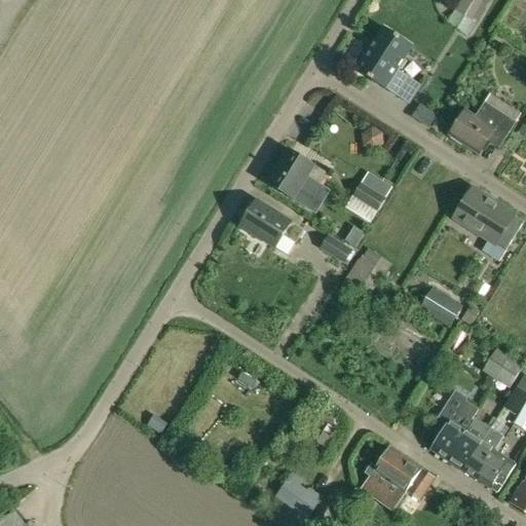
[(460,0),(455,11),(473,21),(483,0),(460,0)]
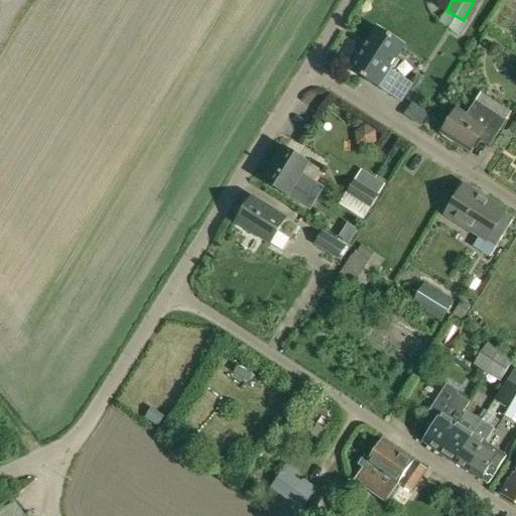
[(353,65),(350,69),(378,88),(378,87),(390,68),(405,44),(377,26),(359,54),(355,51),(349,61),(353,65)]
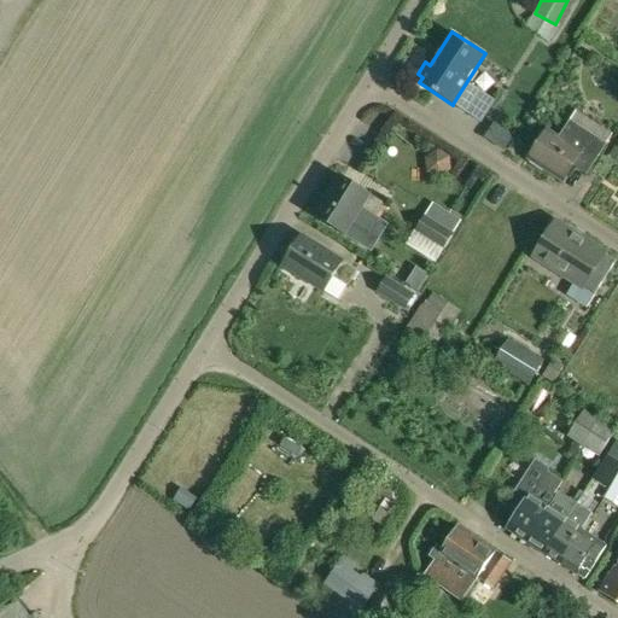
[(467,81),(453,104),(482,124),(496,100),(467,81)]
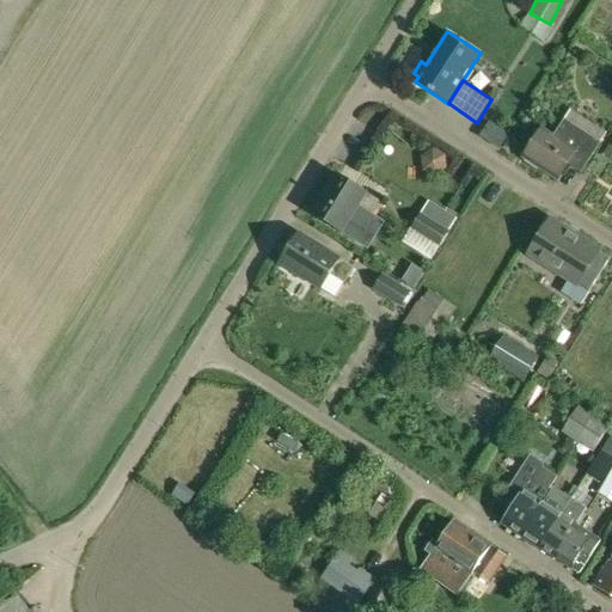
[(525,158),(527,159),(526,161),(537,169),(538,166),(557,179),(567,165),(581,175),(601,142),(564,120),(552,138),(542,130),(525,158)]
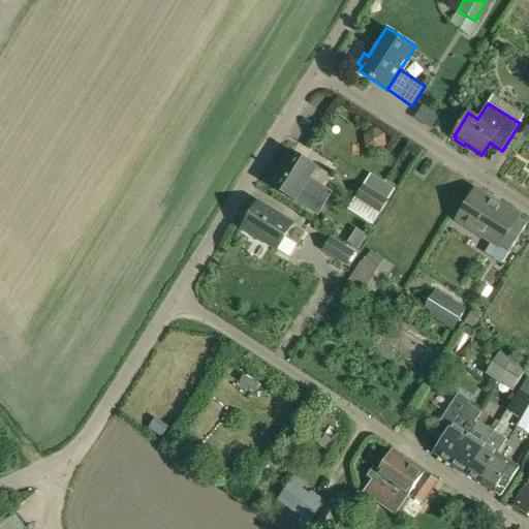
[(439,127),(447,115),(431,104),(423,117),(439,127)]
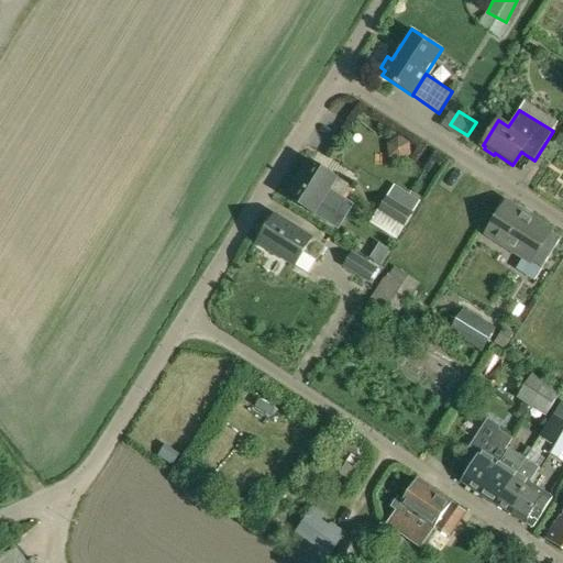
[(350,186),(310,161),(287,197),(331,224),(345,201),(342,199),(350,186)]
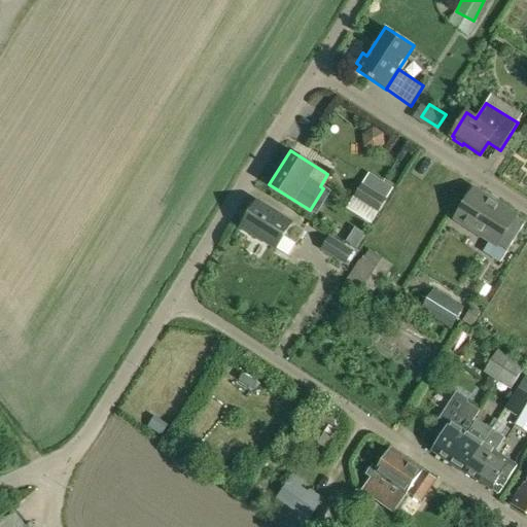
[(393,187),(369,173),(355,196),(379,210),(393,187)]
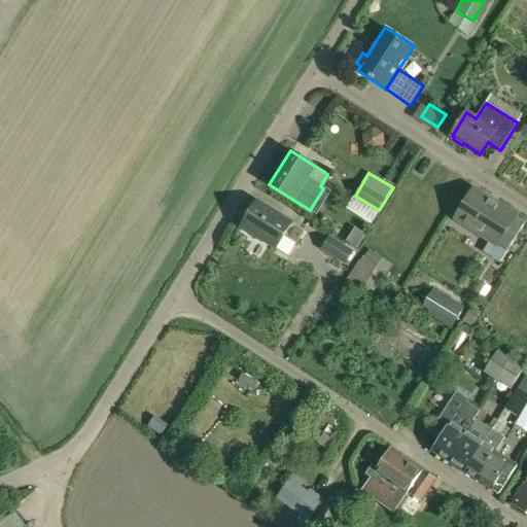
[(475,190),(456,219),(487,240),(482,248),(501,260),(525,223),(514,216),(515,215),(475,190)]
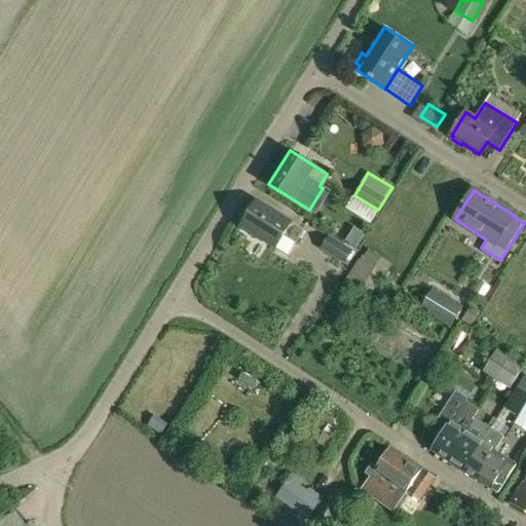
[(241,227),(276,249),(285,235),(297,242),(304,231),(258,201),(241,227)]
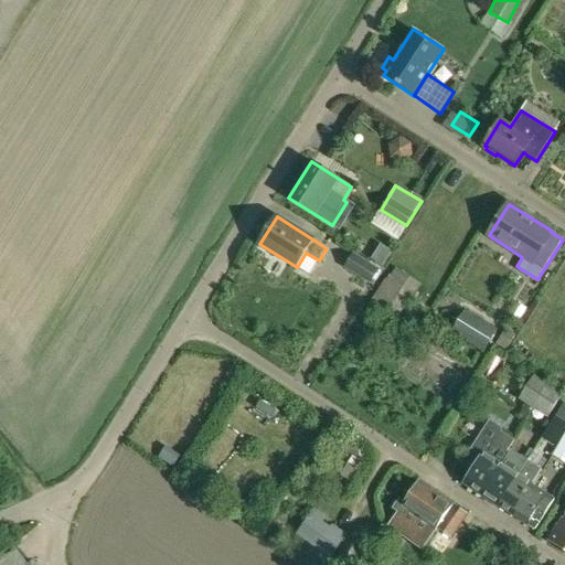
[(390,252),(381,246),(372,260),(381,266),(390,252)]
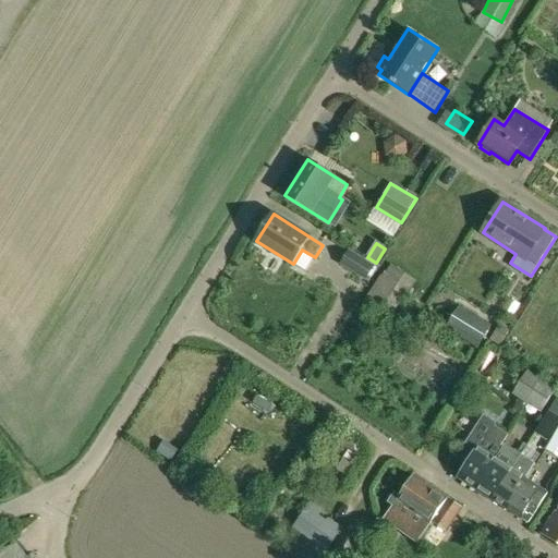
[(374,266),(349,251),(341,263),(366,279),(374,266)]
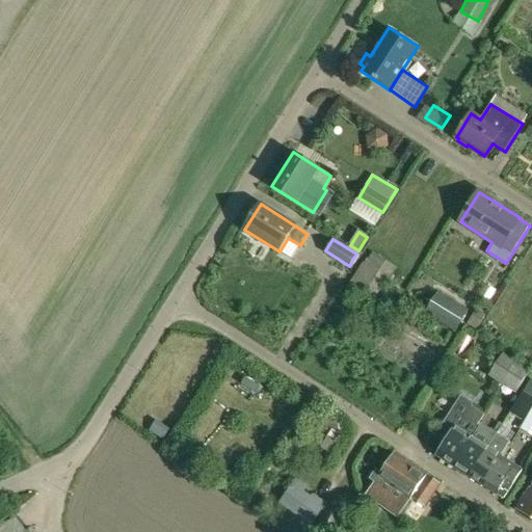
[(364,263),(348,286),(363,295),(364,293),(376,273),(377,271),(364,263)]
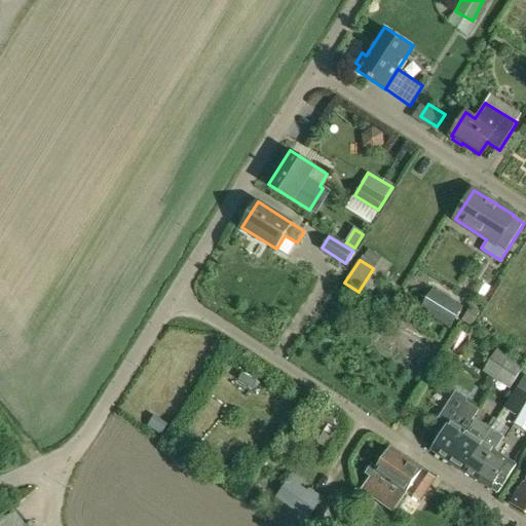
[(372,270),(360,290),(369,296),(381,276),(372,270)]
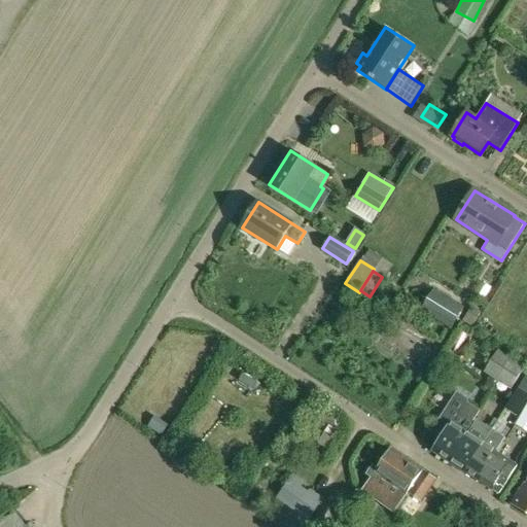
[(419,312),(451,330),(465,307),(434,287),(419,312)]
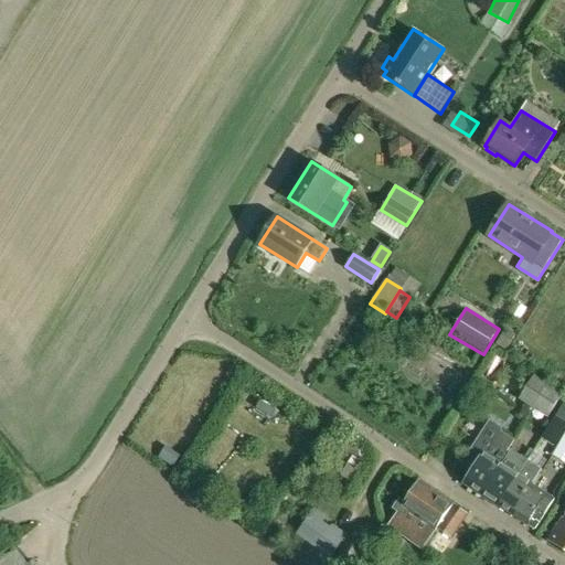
[(505,351),(514,337),(504,330),(496,345),(505,351)]
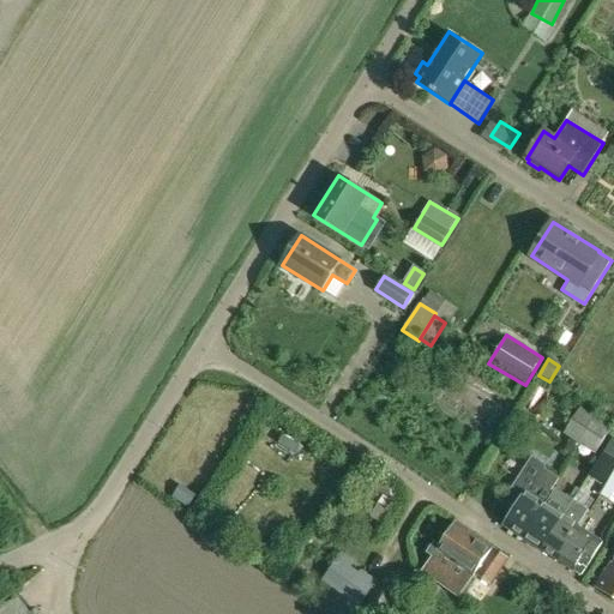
[(579,410),(564,434),(584,447),(599,423),(579,410)]
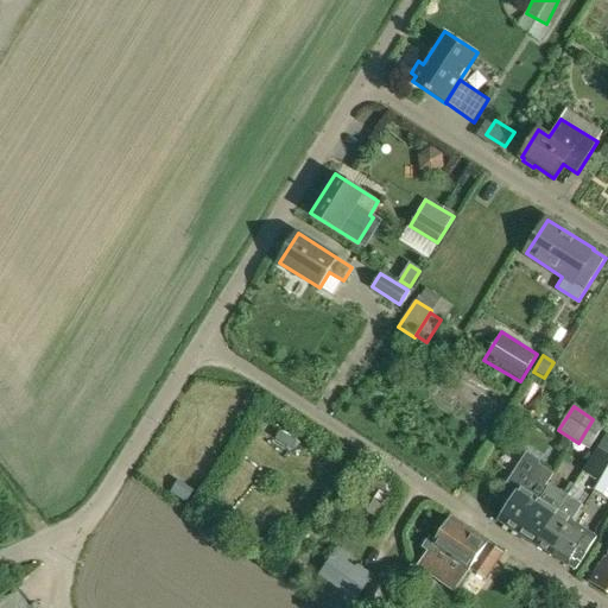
[(593,419),(578,443),(589,450),(605,426),(593,419)]
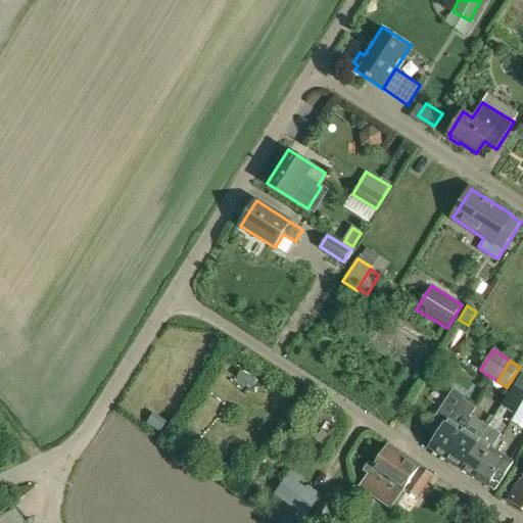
[(505,405),(516,412),(522,400),(522,392),(515,388),(505,405)]
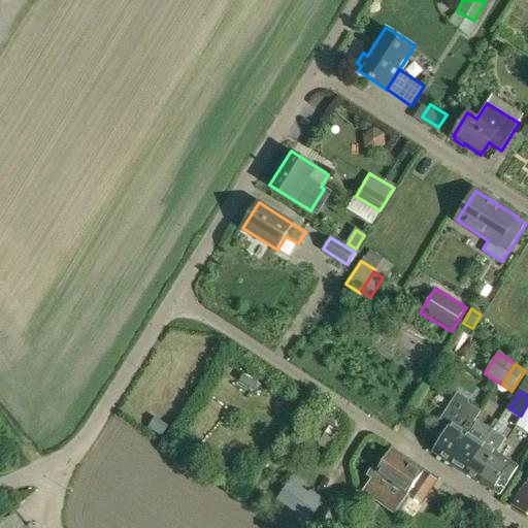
[(327,411),(312,401),(305,411),(321,422),(322,420),(327,411)]
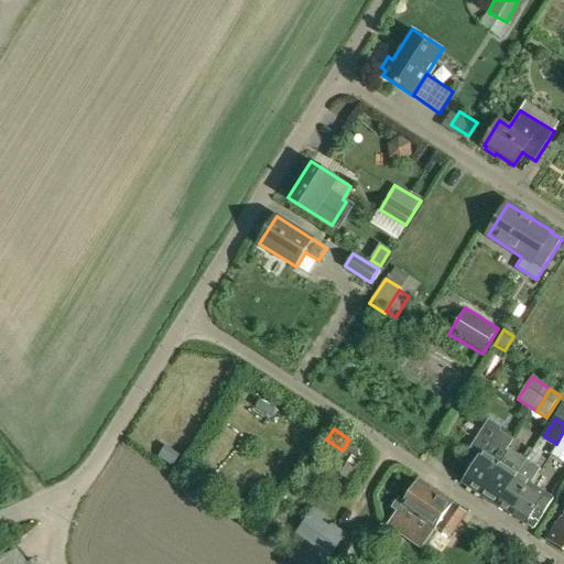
[(476,441),(463,463),(474,470),(465,485),(480,495),(509,453),(505,451),(511,440),(497,431),(486,447),(476,441)]
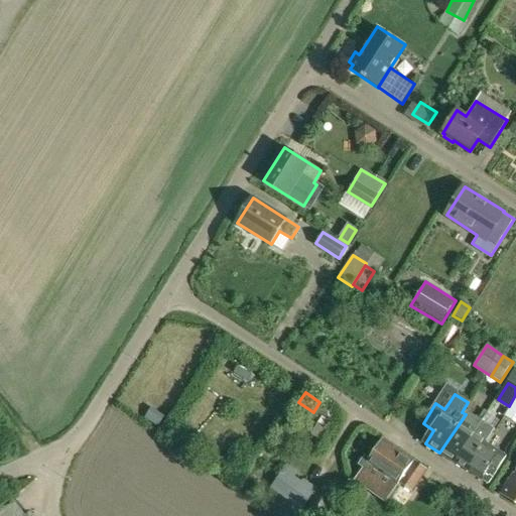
[(515,395),(509,406),(503,416),(515,423),(515,395)]
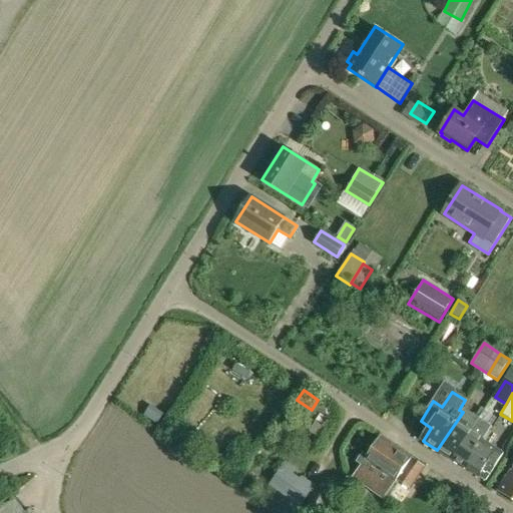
[(463,412),(437,450),(454,461),(474,430),(477,424),(480,420),(464,410),(463,412)]
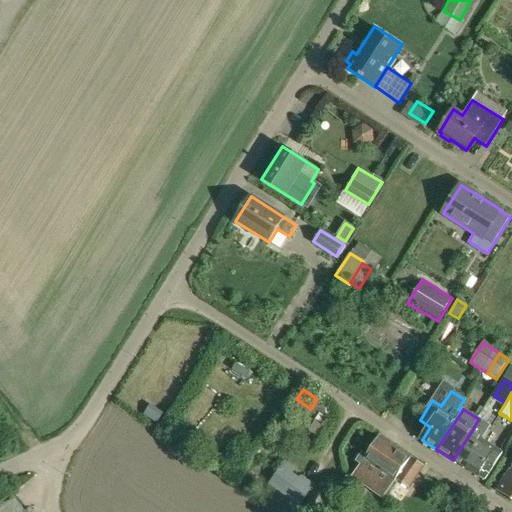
[(293,413),(288,420),(293,424),(298,417),(293,413)]
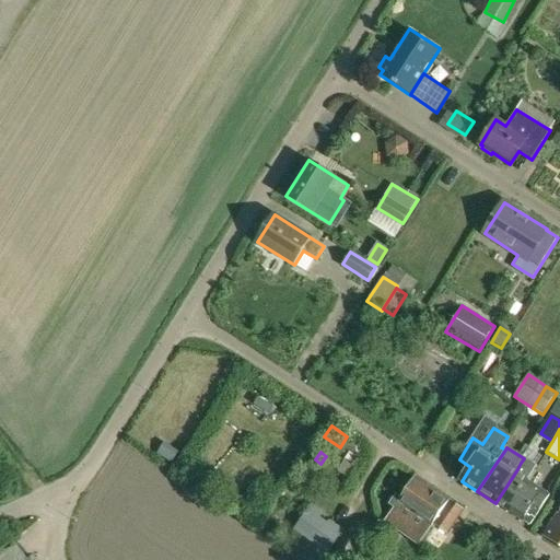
[(517,469),(496,503),(510,513),(513,508),(509,504),(516,493),(518,496),(528,481),(526,480),(536,466),(524,458),(521,463),(517,469)]
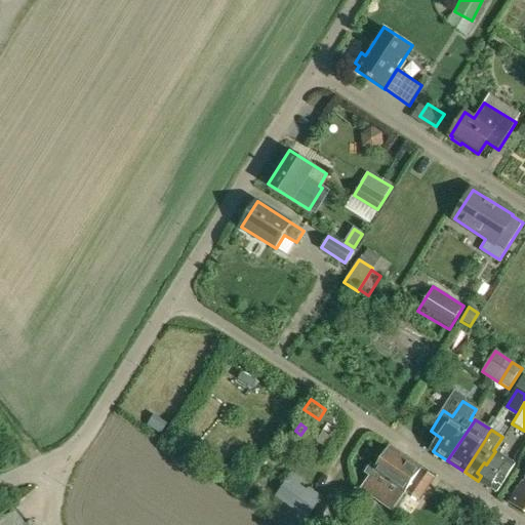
[(372,472),(376,475),(370,484),(386,495),(393,486),(404,493),(406,491),(419,500),(435,478),(389,447),(372,472)]
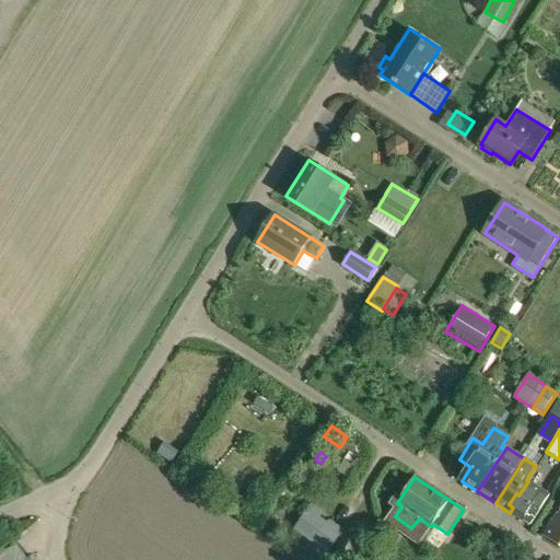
[(513,508),(510,513),(522,521),(523,520),(529,525),(549,496),(541,491),(543,489),(528,481),(518,496),(516,493),(509,504),(513,508)]
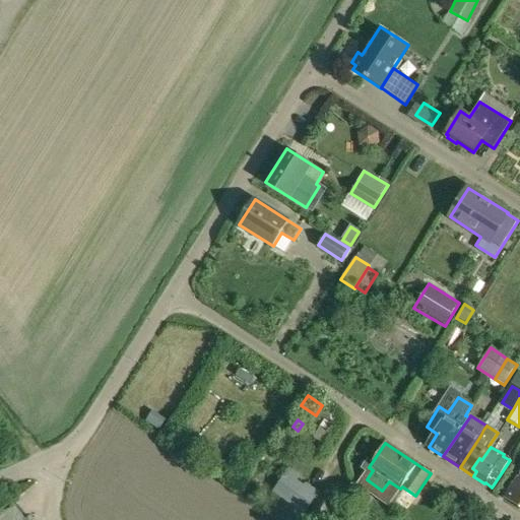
[(272,493),(277,496),(293,506),(294,505),(305,486),(285,472),(272,493)]
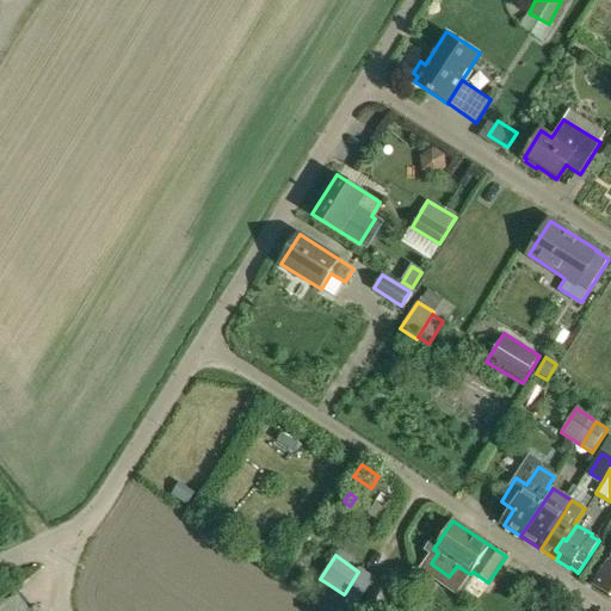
[(610,555),(592,585),(610,597),(610,555)]
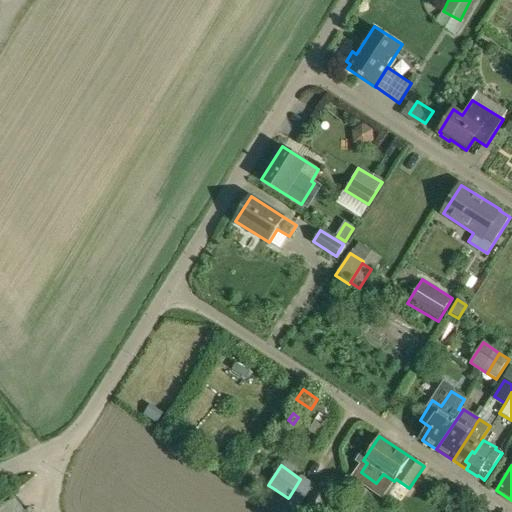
[(312,490),(299,511),(321,511),(328,499),(312,490)]
